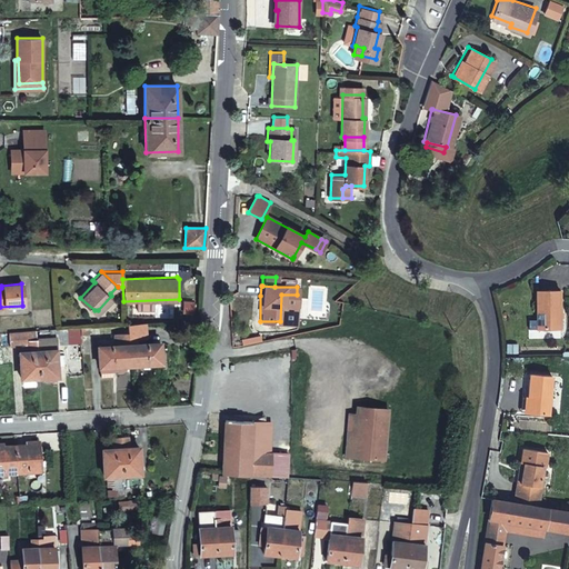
[(562,292),(539,293),(540,331),(562,331),(562,292)]
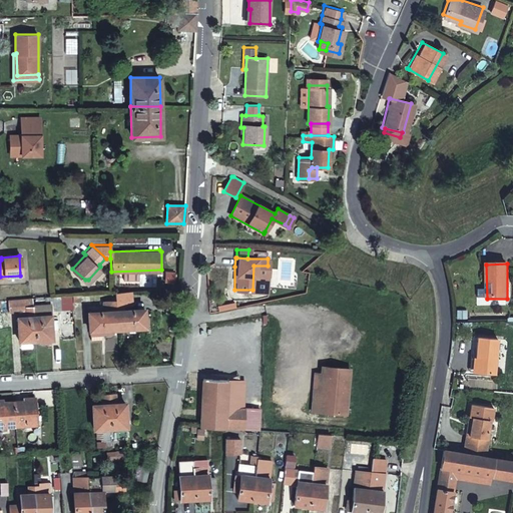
[(131,302),(130,291),(111,292),(113,301),(105,302),(106,310),(85,311),(86,329),(109,328),(142,325),(141,307),(120,309),(120,303),(131,302)]
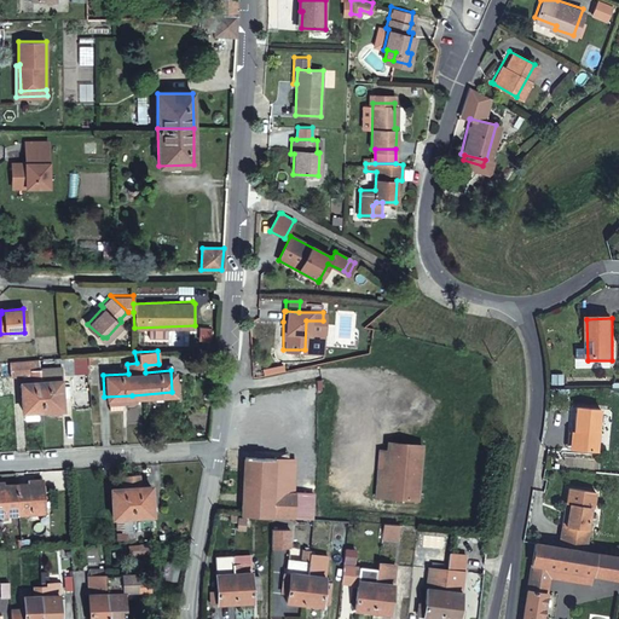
[(68,357),(50,358),(52,375),(46,375),(45,368),(38,368),(40,409),(59,408),(57,374),(69,372),(68,357)]
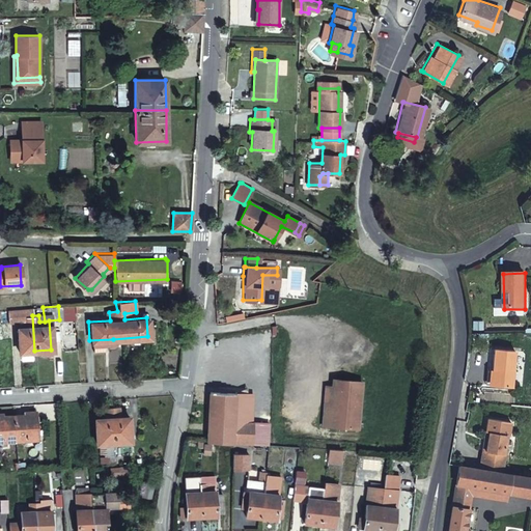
[(32,315),(31,308),(5,310),(5,322),(16,322),(18,352),(19,352),(32,351),(34,351),(32,315)]
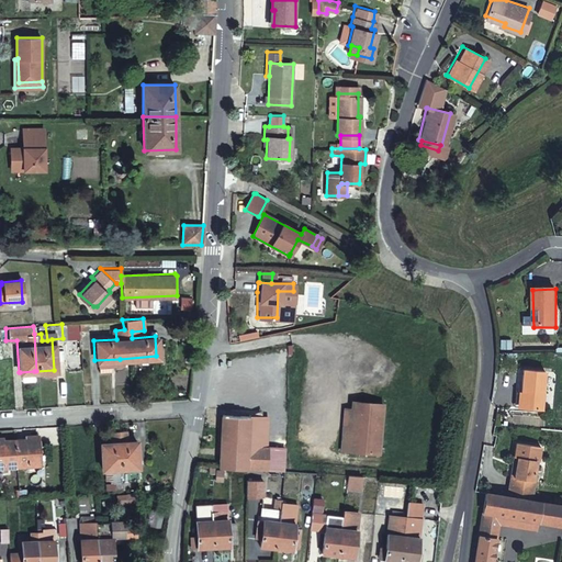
[(547,371),(524,369),(523,390),(521,407),(543,408),(547,371)]
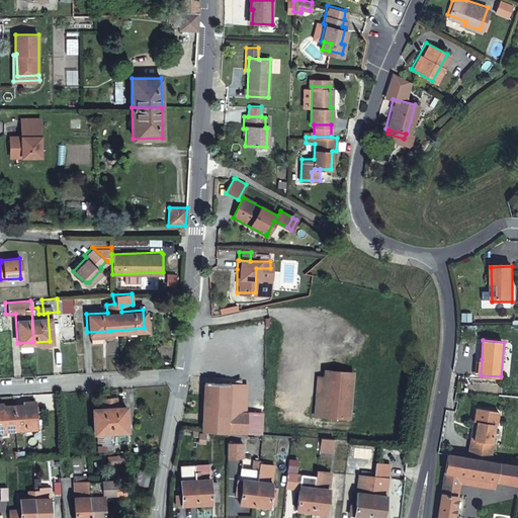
[(324,416),(350,418),(353,370),(327,369),(326,377),(324,416)]
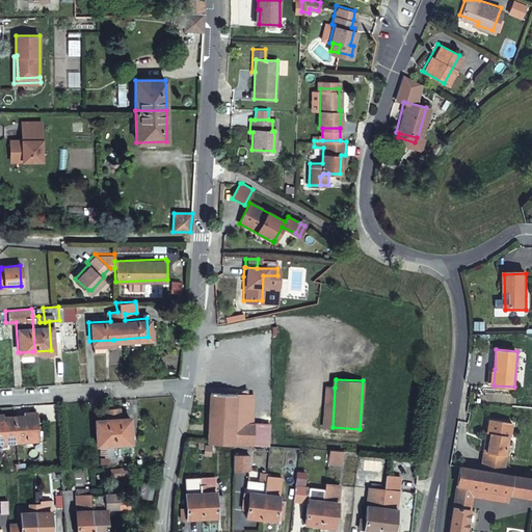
[(208,442),(269,446),(269,425),(251,423),(251,413),(236,413),(237,393),(211,392),(208,442)]
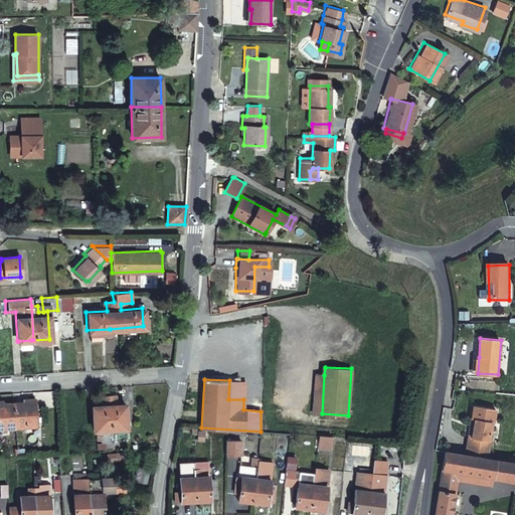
[(96,430),(112,428),(110,395),(101,396),(101,404),(95,405),(96,430)]
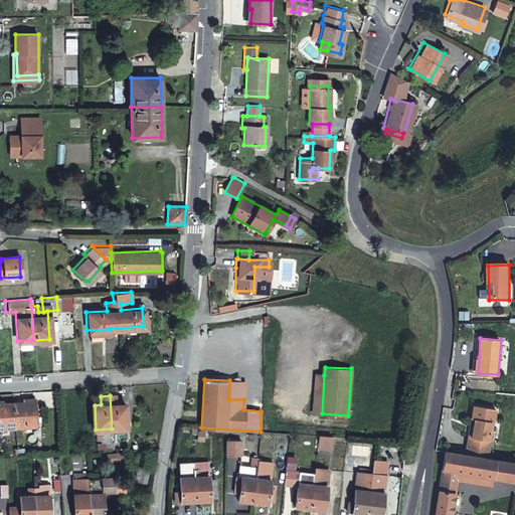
[(110,395),(112,428),(129,427),(127,403),(120,403),(120,395),(110,395)]
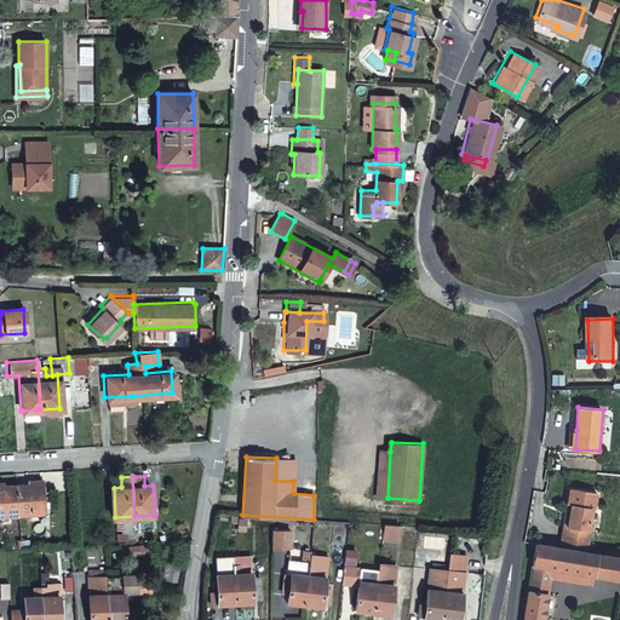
[(29,483),(17,483),(19,512),(28,511),(45,510),(44,478),(29,480),(29,483)]
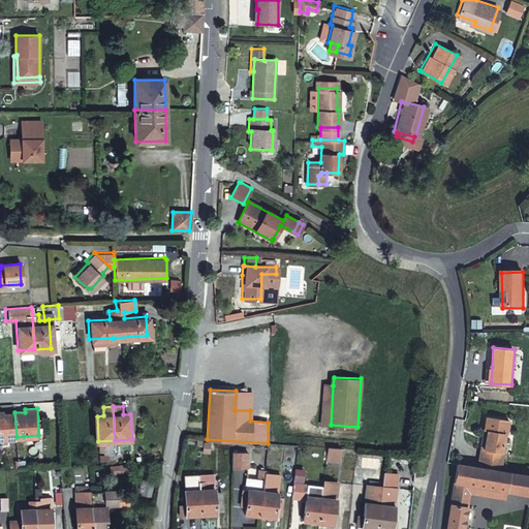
[(0,438),(17,437),(14,412),(5,413),(5,411),(0,411),(0,438)]
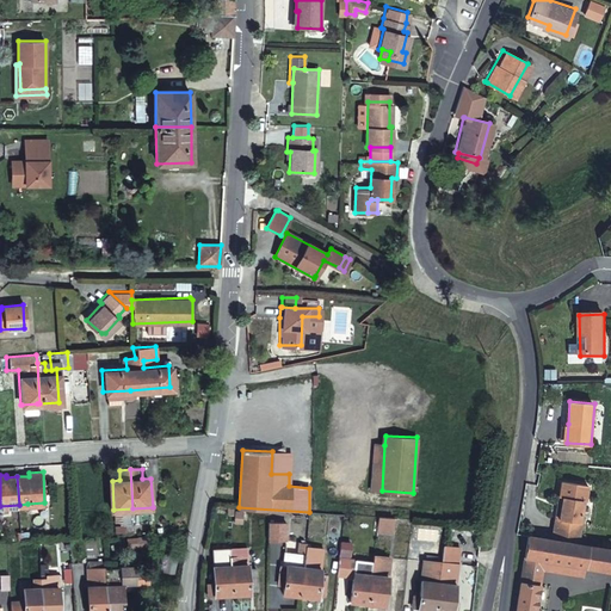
[(576,523),(579,503),(555,504),(554,519),(551,519),(550,529),(578,532),(579,523),(576,523)]
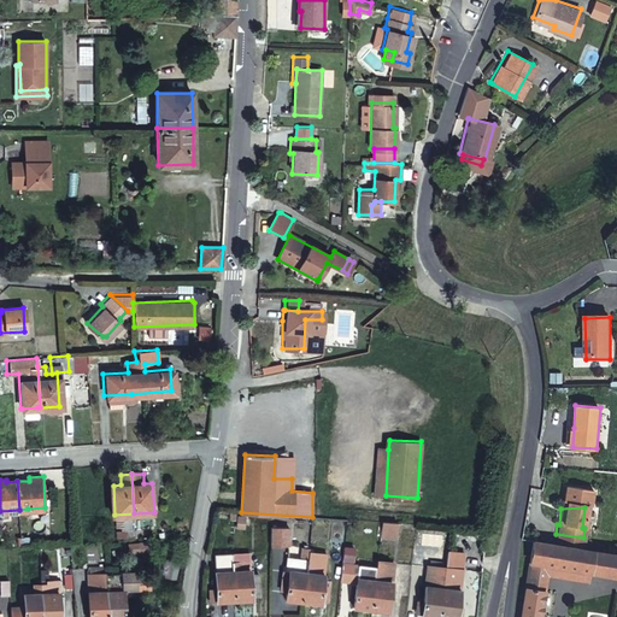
[(397,533),(398,523),(382,522),(381,536),(389,538),(391,532),(397,533)]
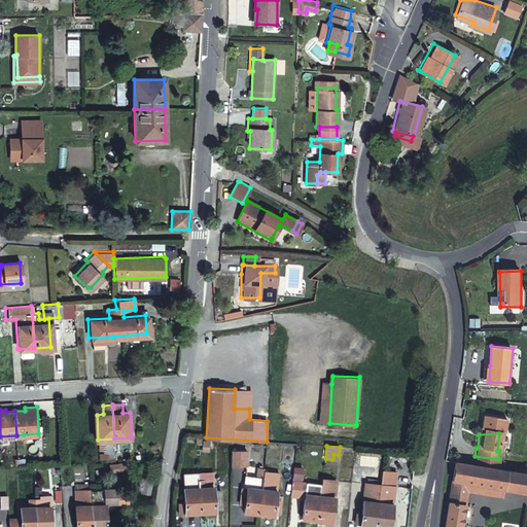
[(232,449),(232,465),(246,465),(247,450),(232,449)]
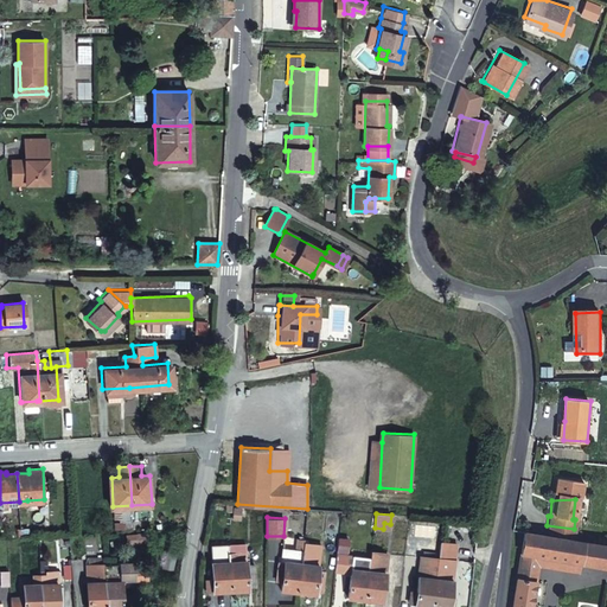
[(524,534),(512,606),(531,606),(540,557),(581,563),(585,542),(524,534)]
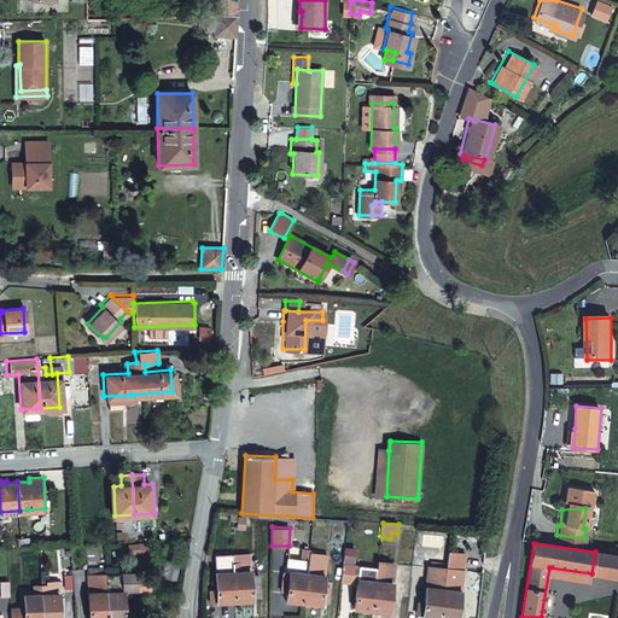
[(345,546),(342,579),(351,581),(354,565),(356,547),(345,546)]
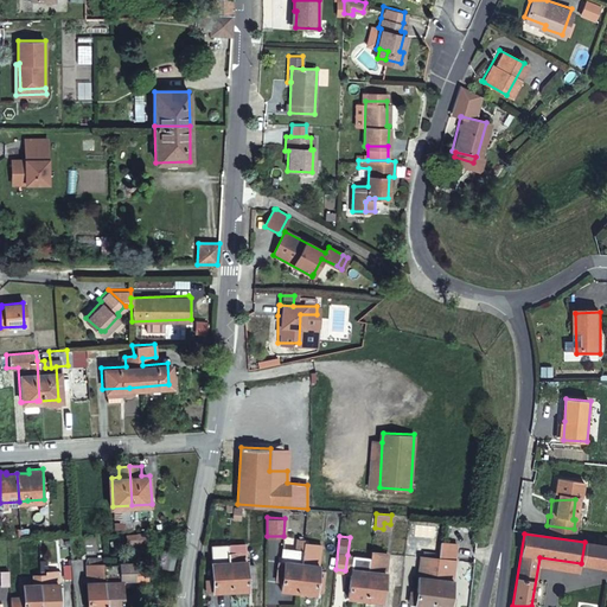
[(208,588),(231,588),(231,540),(215,538),(215,576),(208,576),(208,588)]
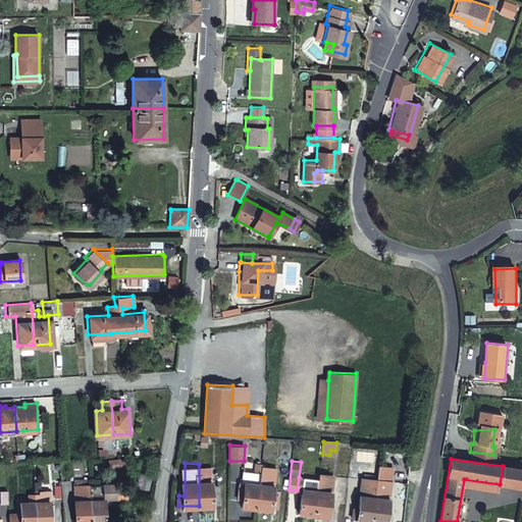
[(199,464),(199,506),(214,506),(214,502),(220,502),(220,483),(214,483),(214,464),(199,464)]
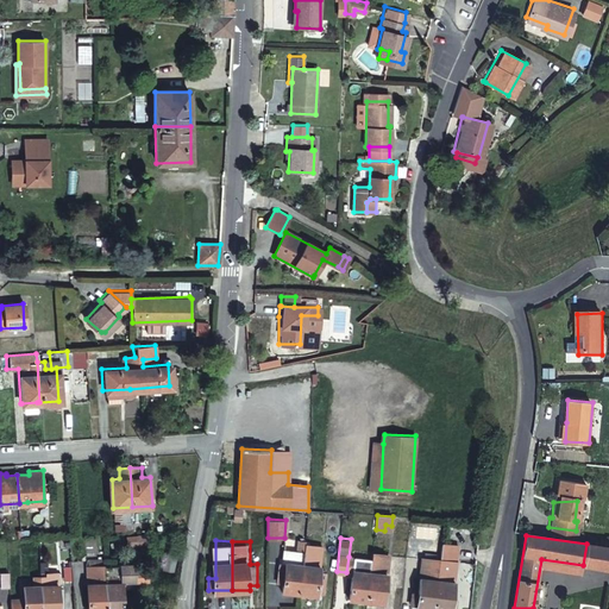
[(444,542),(440,562),(434,608),(441,608),(451,608),(452,606),(456,606),(457,598),(453,598),(459,545),(444,542)]
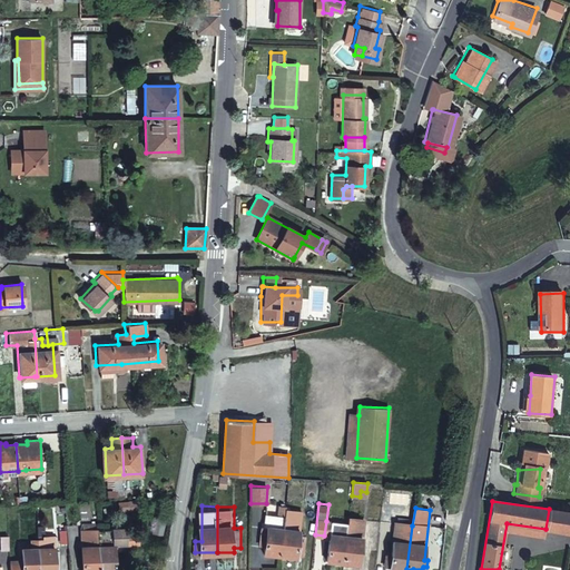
[(569,532),(569,512),(549,509),(546,529),(569,532)]
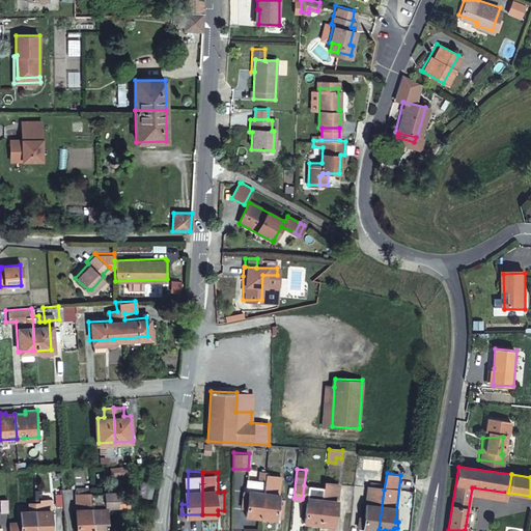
[(266,480),(261,518),(276,519),(277,515),(282,516),(284,498),(279,497),(282,477),(267,475),(266,480)]
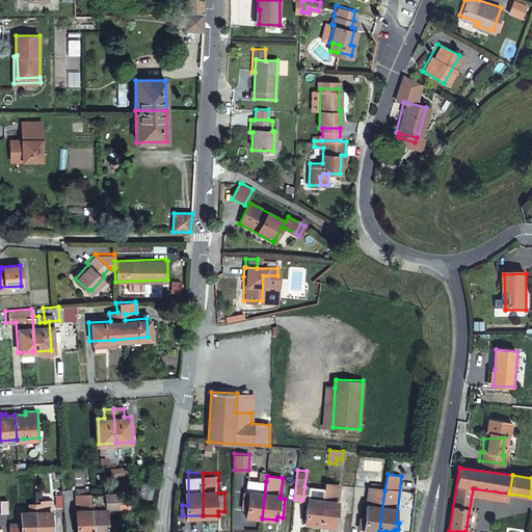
[(262,519),(266,481),(260,481),(248,480),(247,491),(250,493),(248,508),(247,516),(262,519)]
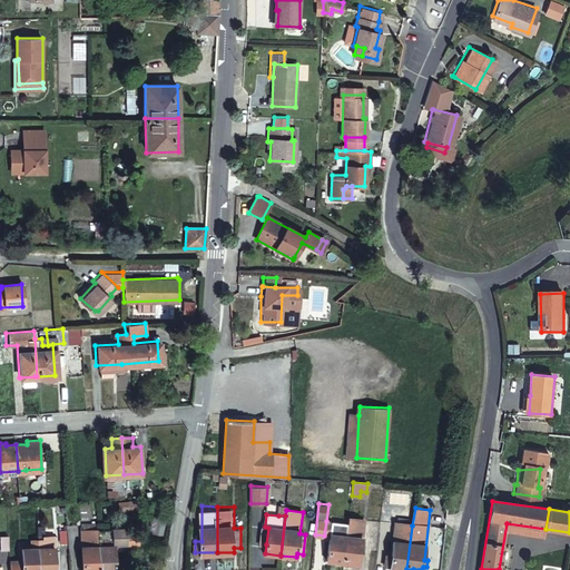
[(344,562),(349,523),(332,521),(331,536),(327,560),(344,562)]
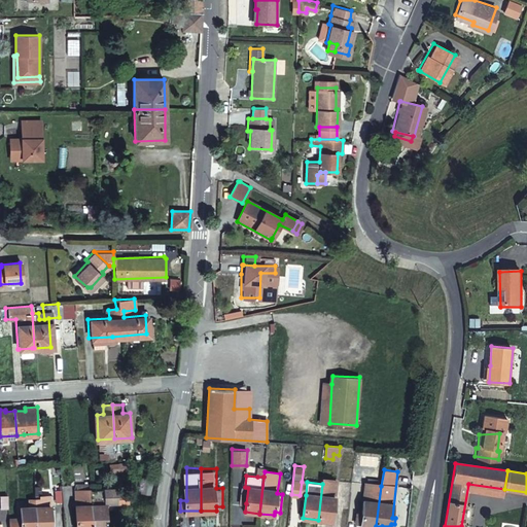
[(322,482),(322,484),(318,520),(332,522),(336,483),(322,482)]
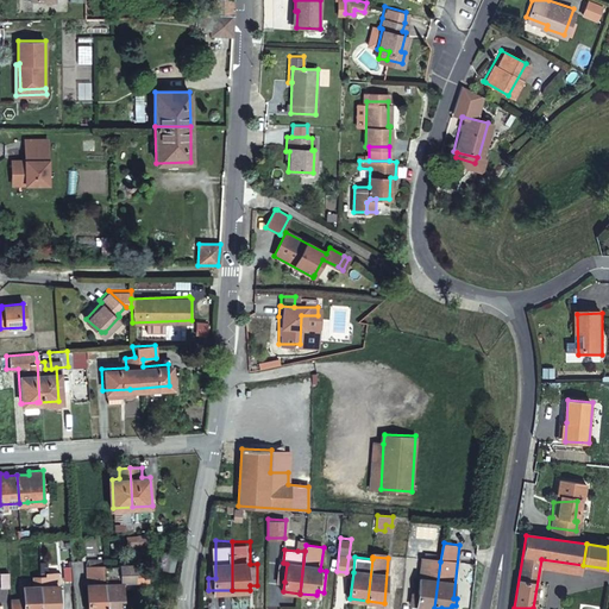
[(418,607),(434,608),(440,562),(422,560),(419,595),(413,594),(413,601),(418,601),(418,604),(418,607)]
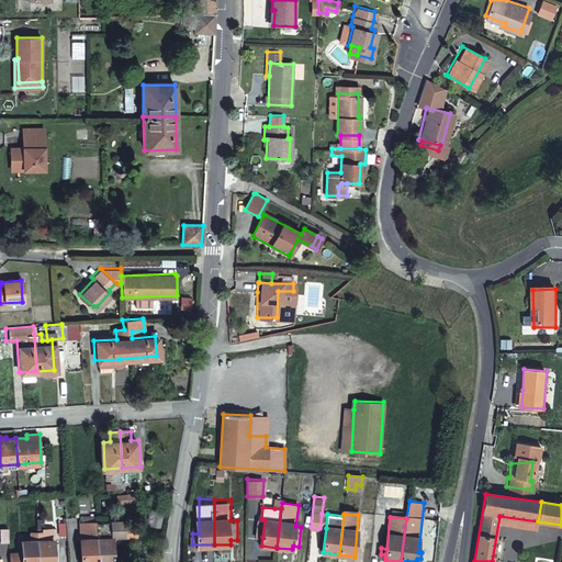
[(98,521),(99,561),(122,561),(122,551),(114,552),(113,538),(124,538),(123,519),(98,521)]
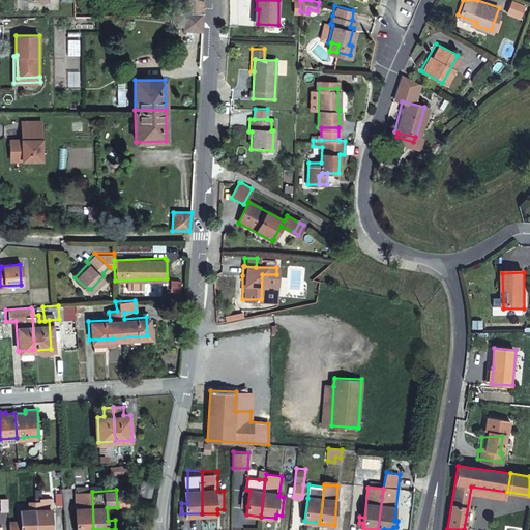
[(93,529),(92,492),(78,493),(78,504),(78,529),(93,529)]
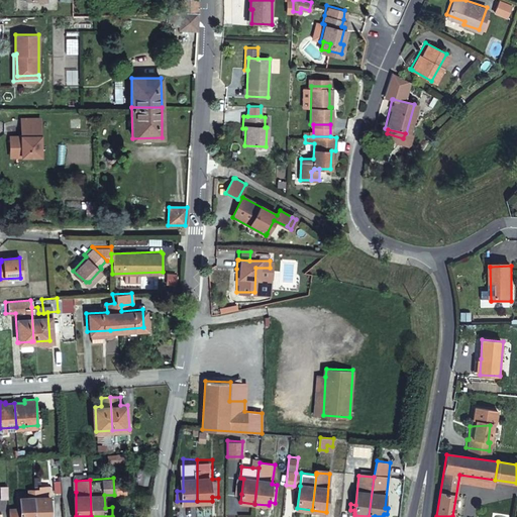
[(36,491),(36,516),(52,516),(50,487),(35,487),(36,491)]
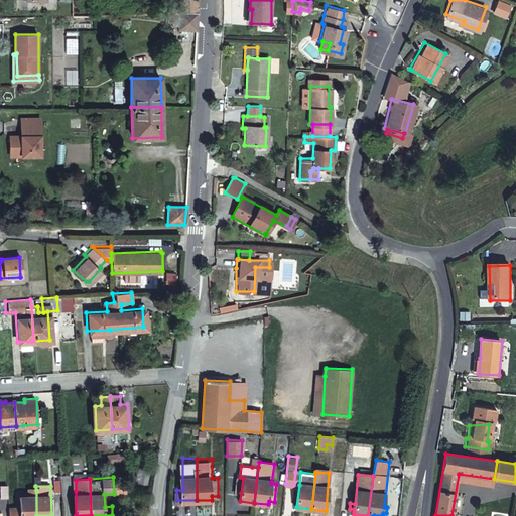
[(11,508),(10,515),(36,515),(36,490),(30,490),(30,498),(21,498),(21,508),(11,508)]
